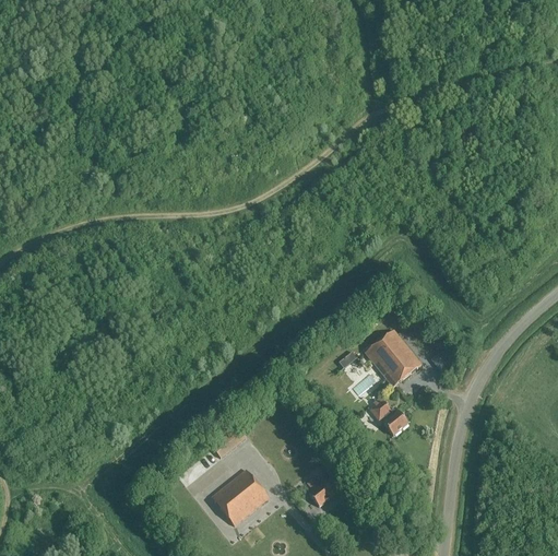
[(366,352),(394,387),(423,364),(394,329),(366,352)]
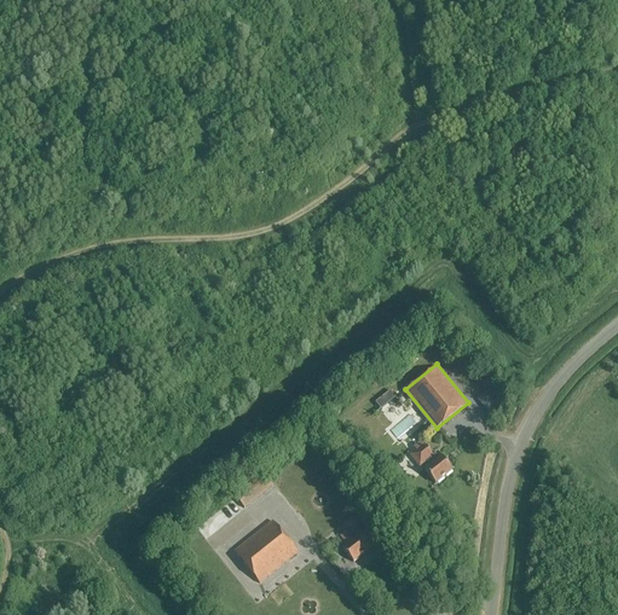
[(394,424),(399,433),(415,423),(410,413),(394,424)]
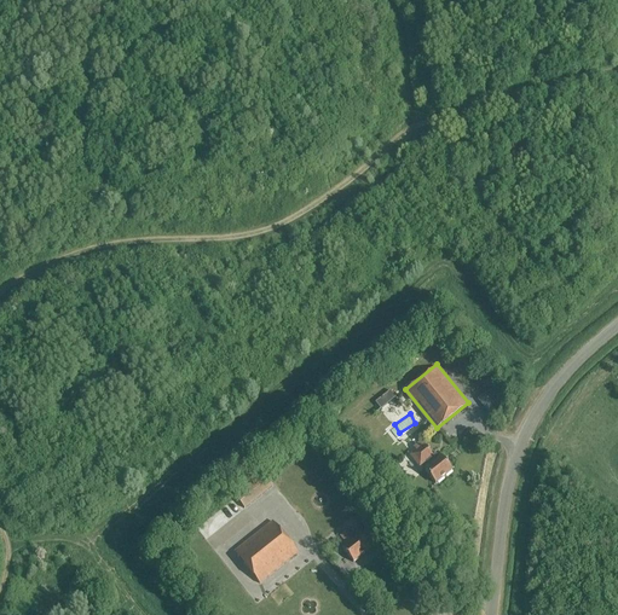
[(421,462),(426,458),(429,464),(426,468),(437,481),(454,468),(443,454),(438,458),(422,439),(415,445),(419,450),(414,453),(421,462)]
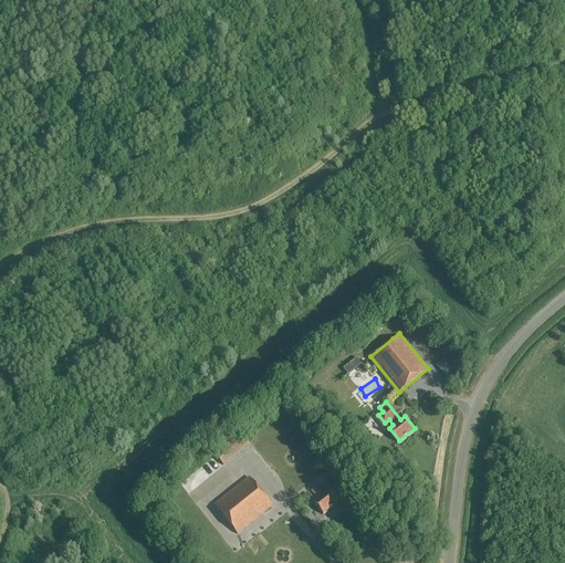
[(216,503),(238,532),(273,503),(250,475),(216,503)]
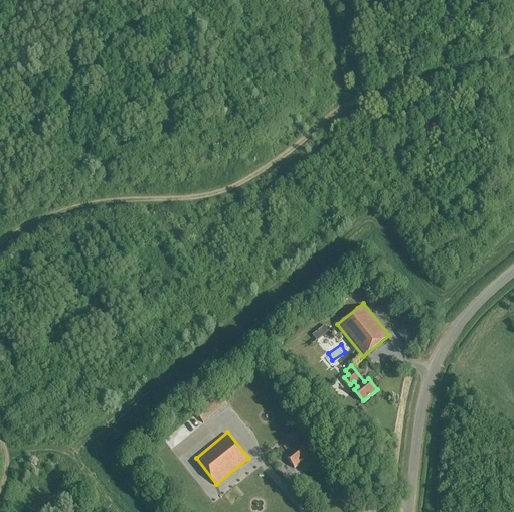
[(286,455),(295,466),(309,455),(300,443),(296,447),(290,439),(284,444),(290,451),(286,455)]
